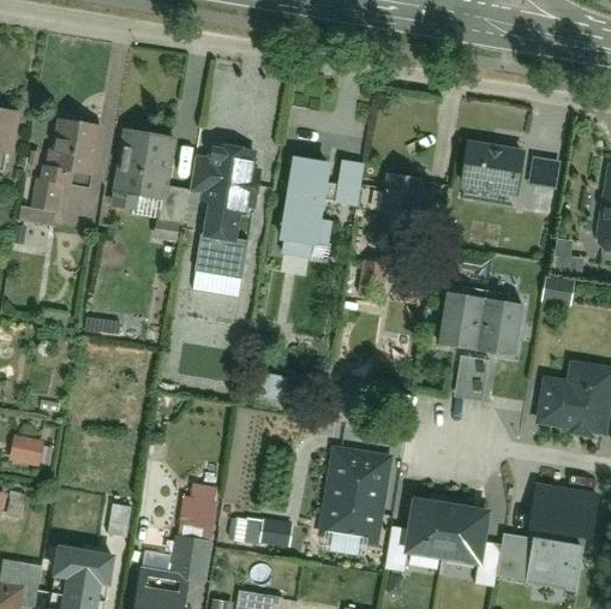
[(15,109),(0,107),(0,153),(5,154),(15,109)]
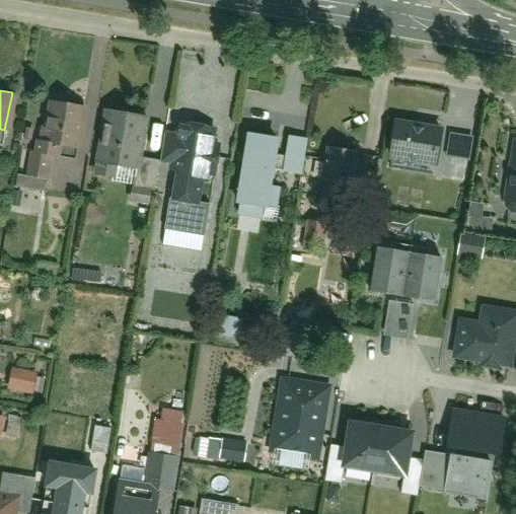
[(86,105),(44,99),(35,143),(77,150),(86,105)]
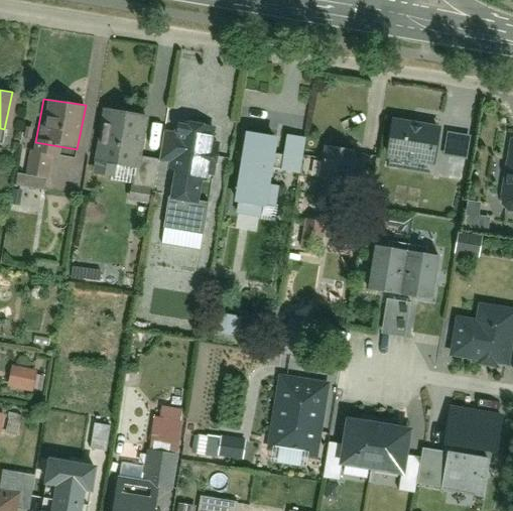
[(144,115),(100,108),(91,158),(135,167),(144,115)]
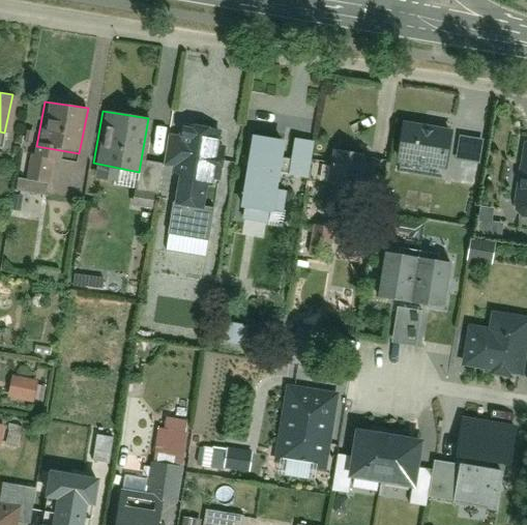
[(229,126),(193,120),(179,197),(215,203),(229,126)]
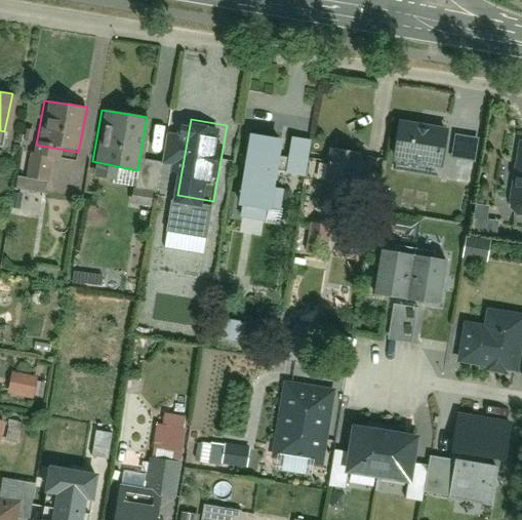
[(451,127),(403,119),(397,154),(445,161),(451,127)]
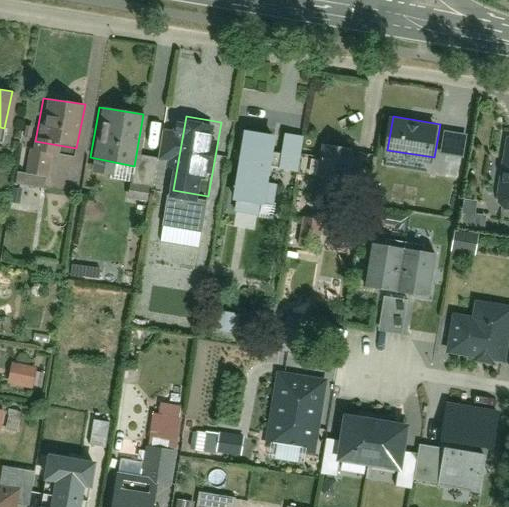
[(277,135),(244,130),(231,202),(266,207),(277,135)]
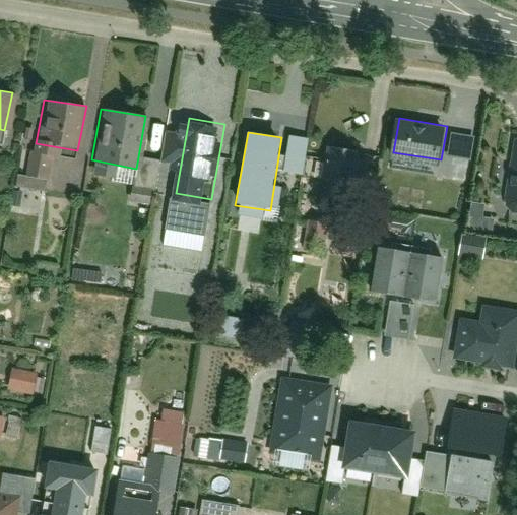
[(333,142),(326,180),(352,184),(358,146),(333,142)]
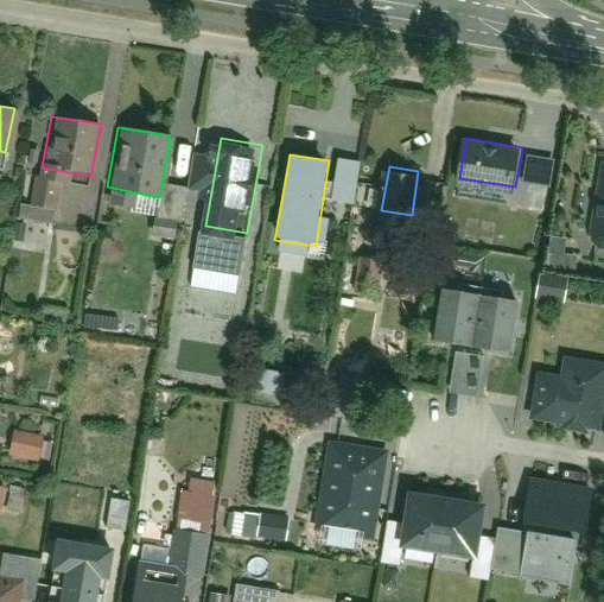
[(533,297),(564,302),(568,278),(538,273),(533,297)]
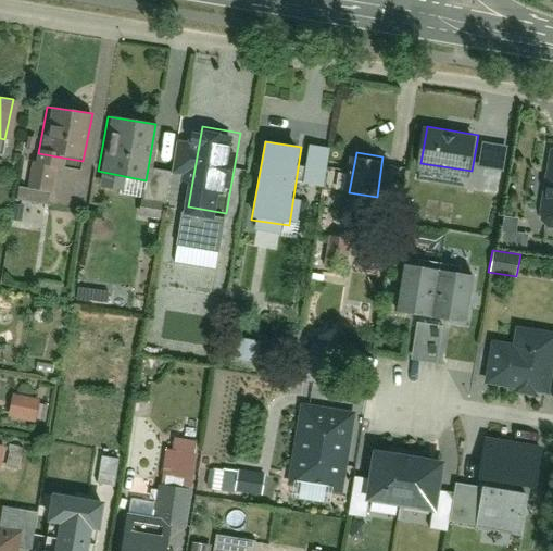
[(470,318),(478,270),(464,267),(465,264),(419,257),(418,261),(405,259),(398,308),(470,318)]
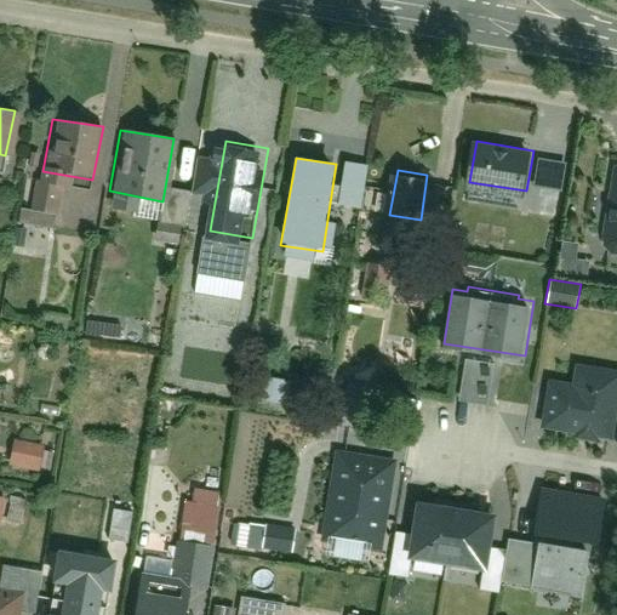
[(544,421),(612,433),(616,415),(616,364),(599,362),(594,386),(553,377),(544,421)]
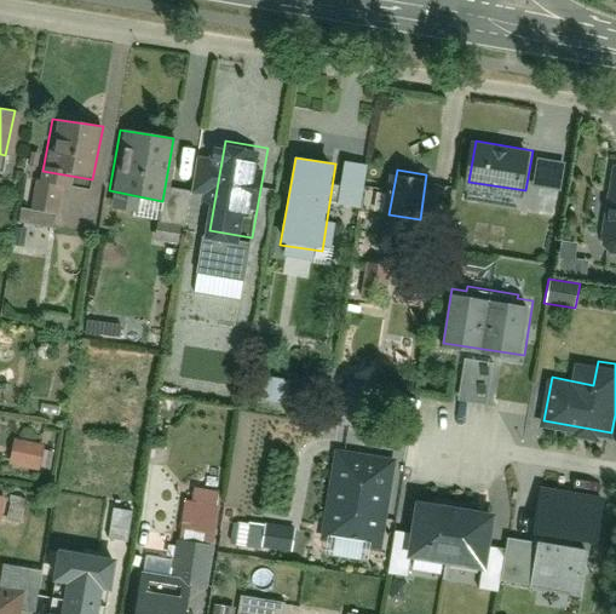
[(42,443),(12,437),(7,462),(38,466),(42,443)]
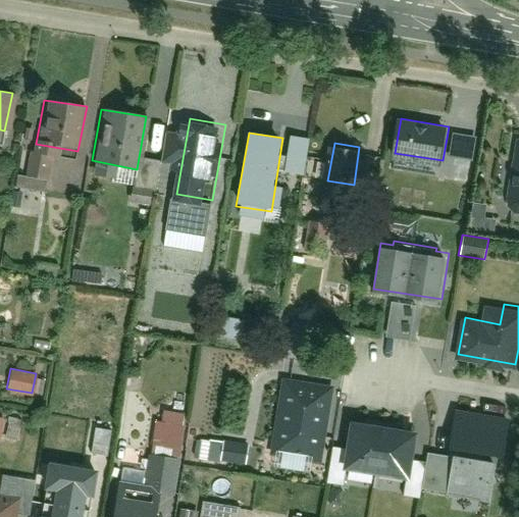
[(325,463),(336,388),(277,380),(266,455),(325,463)]
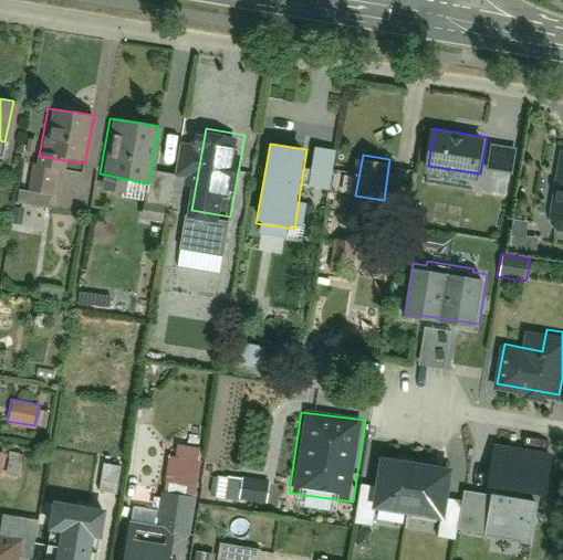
[(442,520),(450,469),(381,458),(374,509),(442,520)]
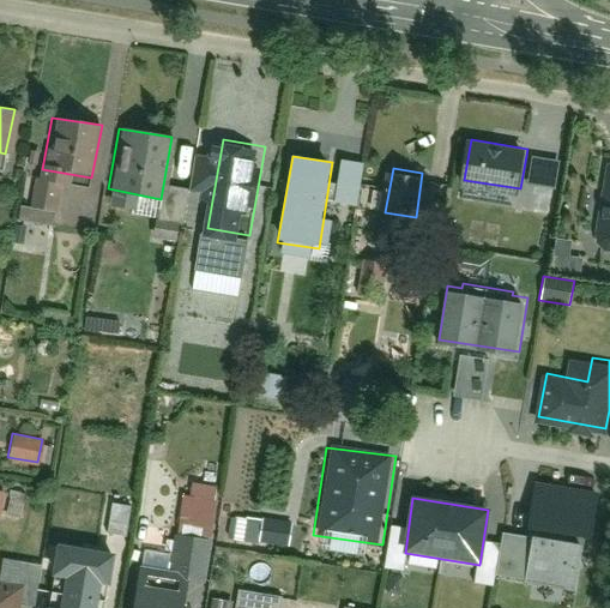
[(531,573),(586,582),(596,524),(541,515),(538,527),(531,573)]
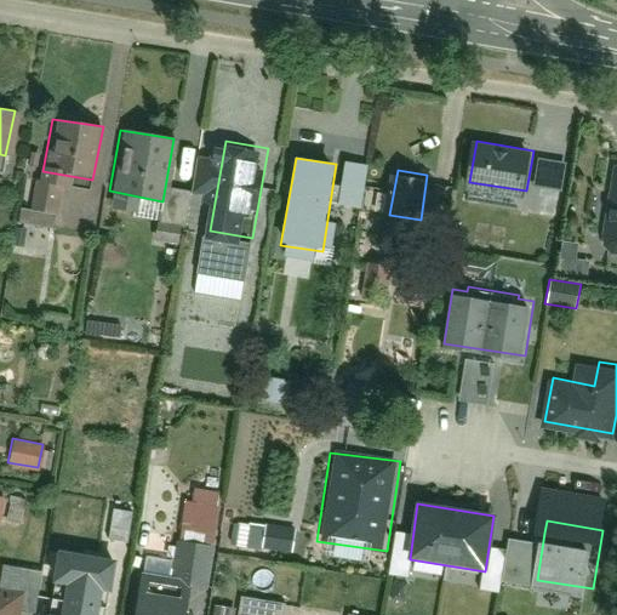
[(129,614),(189,614),(194,591),(207,592),(215,548),(175,541),(170,579),(136,573),(129,614)]
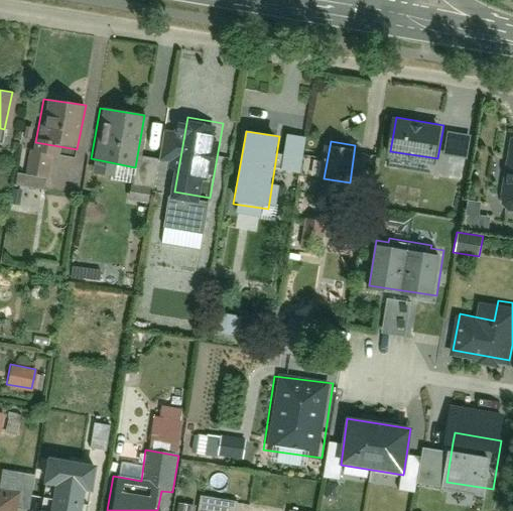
[(90,510),(98,463),(53,456),(43,510),(90,510)]
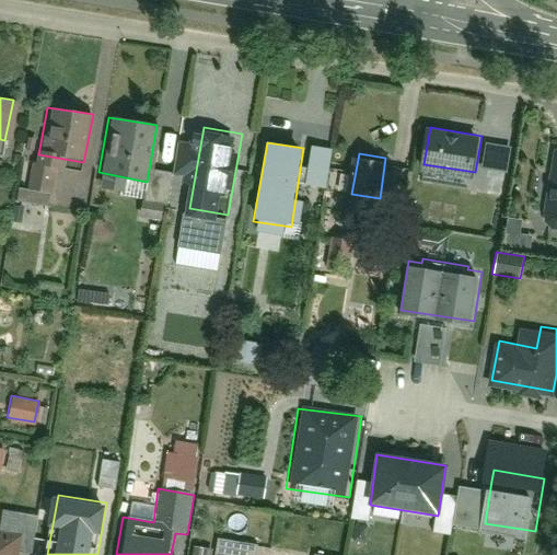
[(0,530),(0,554),(12,554),(16,533),(0,530)]
